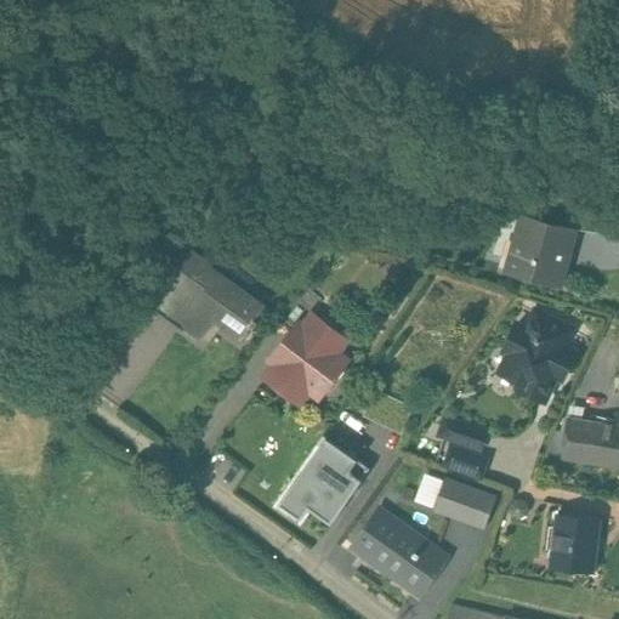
[(618,211),(581,206),(577,232),(618,237),(618,211)]
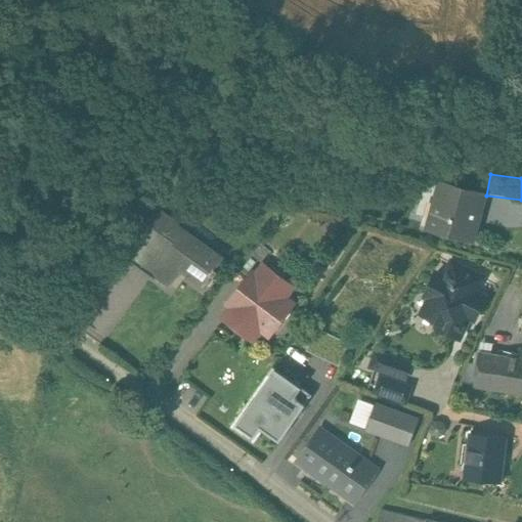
[(481,194),(437,182),(425,230),(472,243),(477,223),(473,222),(481,194)]
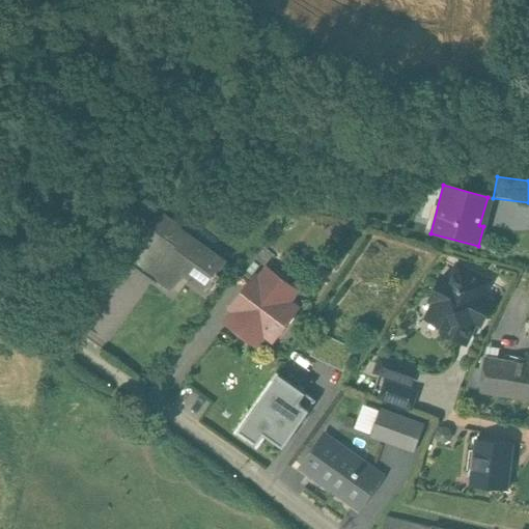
[(226,261),(152,210),(121,251),(156,276),(154,279),(171,291),(183,275),(204,291),(213,280),(216,281),(220,275),(217,274),(226,261)]
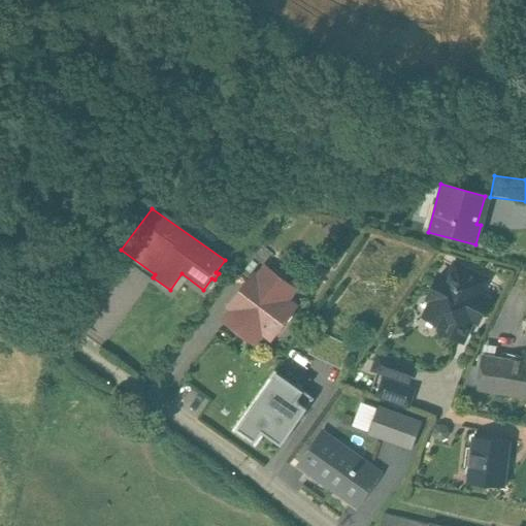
[(257,244),(234,274),(248,285),(253,276),(257,280),(264,269),(269,273),(278,261),(257,244)]
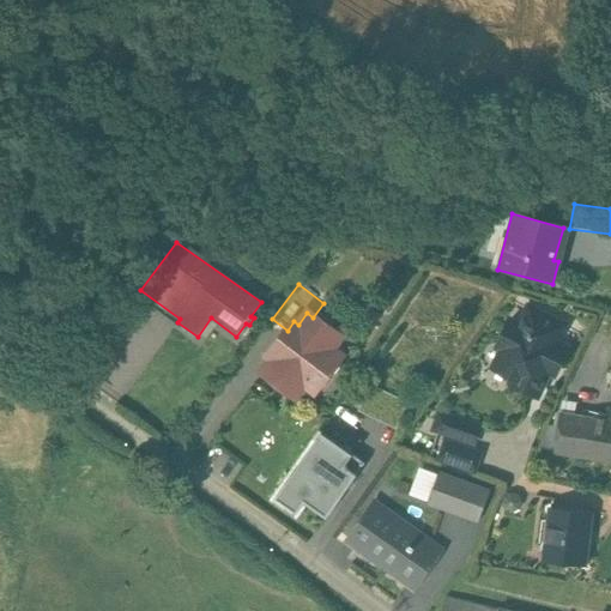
[(564,327),(526,308),(516,327),(508,324),(496,348),(502,350),(492,369),(513,380),(510,386),(534,397),(552,361),(560,364),(566,351),(556,346),(564,327)]
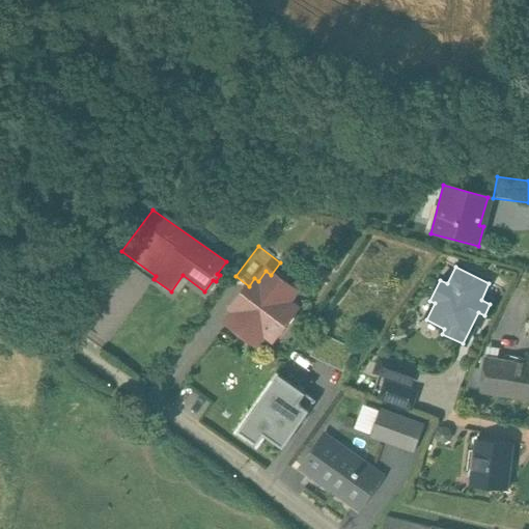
[(266,271),(258,281),(254,278),(249,286),(231,309),(234,312),(227,322),(255,342),(262,333),(271,339),(295,309),(286,303),(294,293),(271,275),(266,271)]
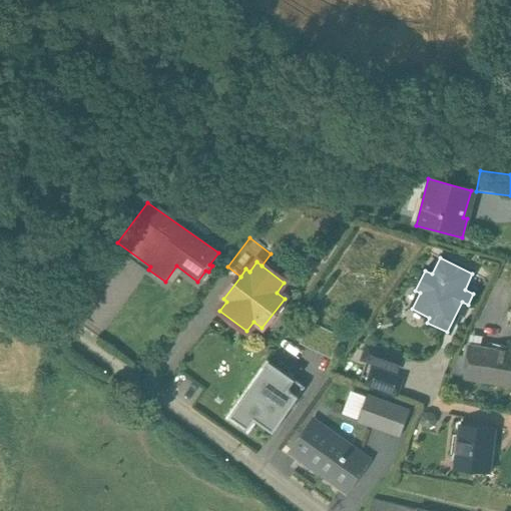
[(400,358),(366,347),(361,361),(396,372),(400,358)]
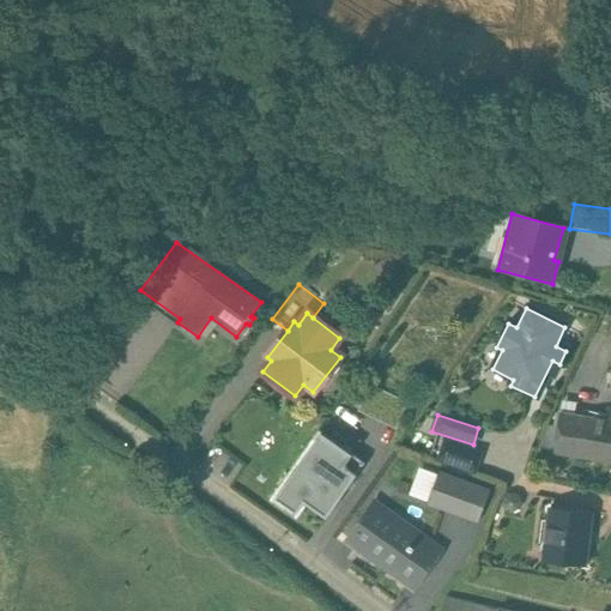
[(610,423),(558,415),(552,454),(603,463),(610,423)]
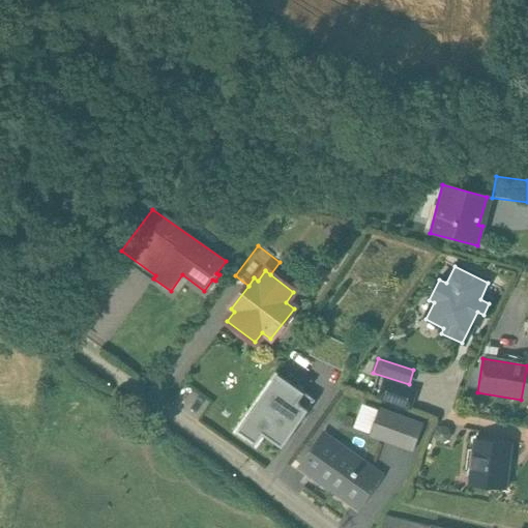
[(310,384),(280,362),(242,413),(273,435),(286,417),(288,419),(299,404),(297,402),(310,384)]
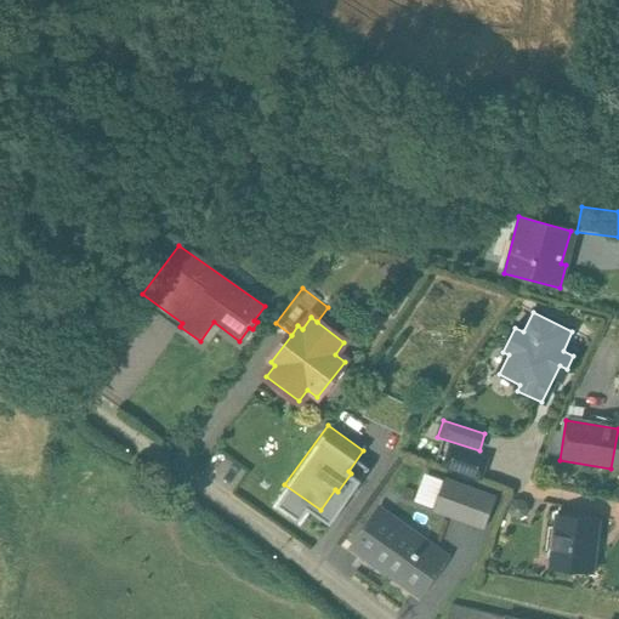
[(486,461),(449,448),(443,467),(480,478),(486,461)]
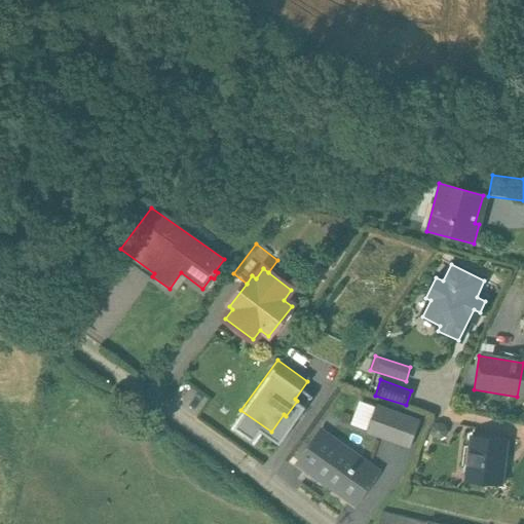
[(418,423),(375,408),(366,433),(409,448),(418,423)]
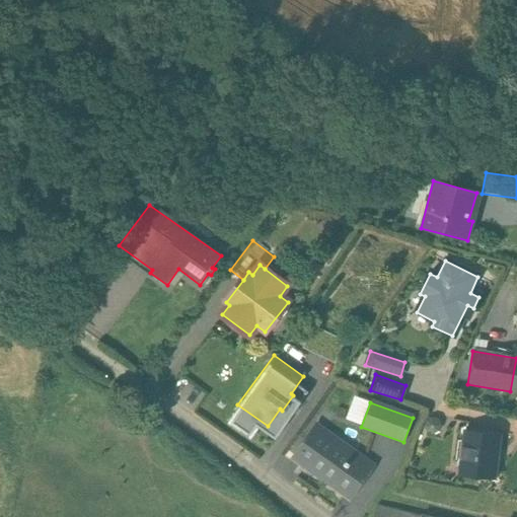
[(371,467),(315,428),(294,457),(350,497),(371,467)]
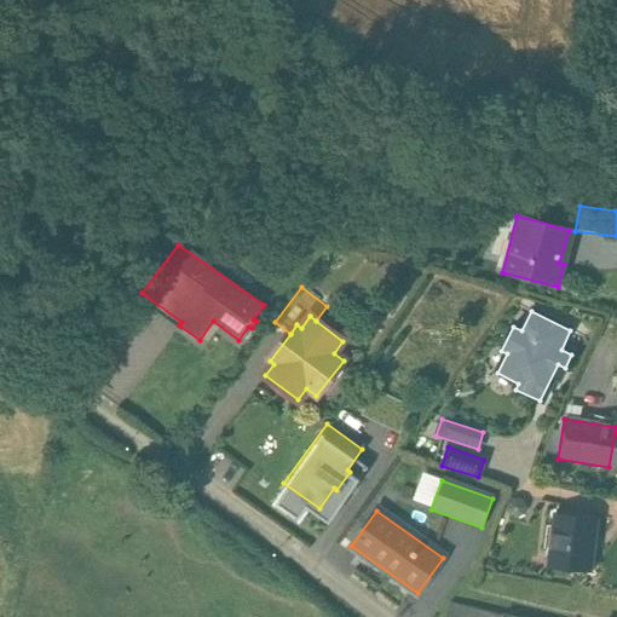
[(595,519),(554,514),(548,566),(589,571),(595,519)]
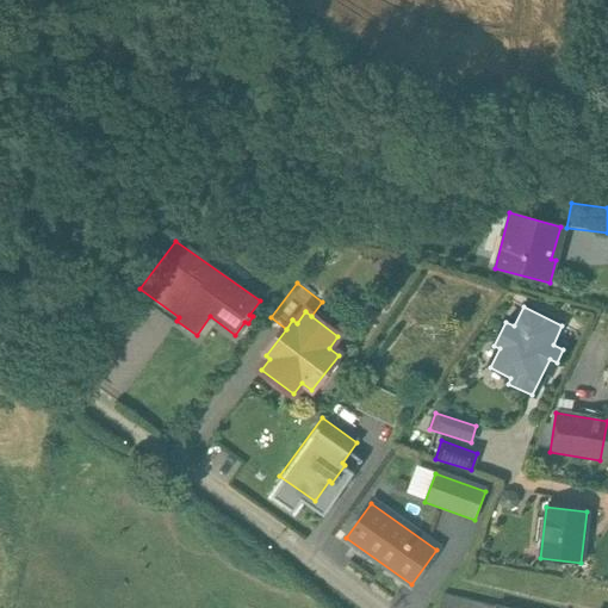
[(457,607),(459,599),(442,595),(439,607),(457,607)]
